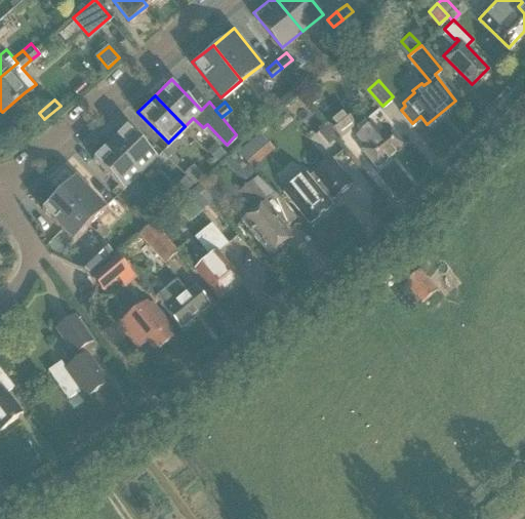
[(339,134),(355,122),(342,106),(326,118),(339,134)]
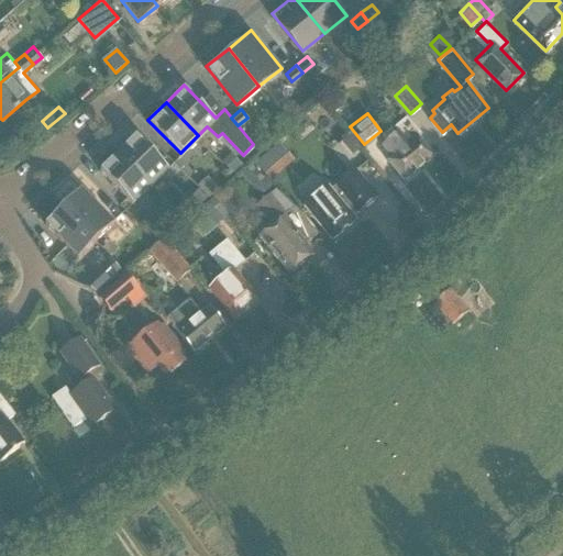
[(404,177),(433,153),(418,133),(420,131),(406,113),(394,124),(397,129),(382,142),(392,154),(387,157),(404,177)]
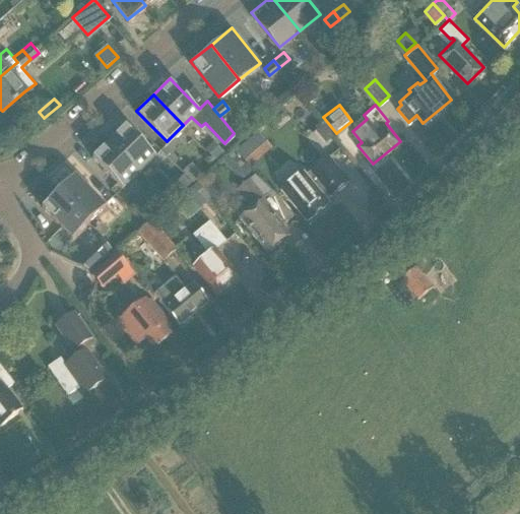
[(125,122),(109,138),(138,169),(154,152),(125,122)]
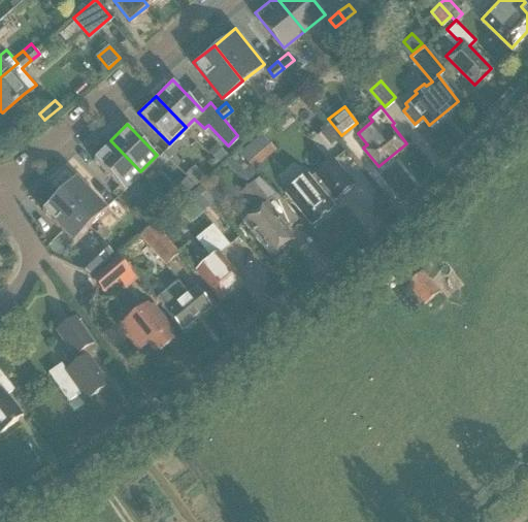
[(140,171),(110,140),(94,157),(124,188),(140,171)]
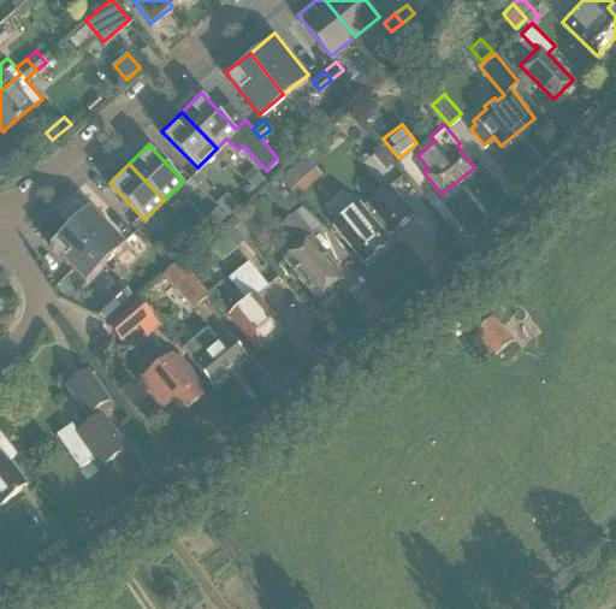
[(252,164),(242,173),(255,187),(265,177),(252,164)]
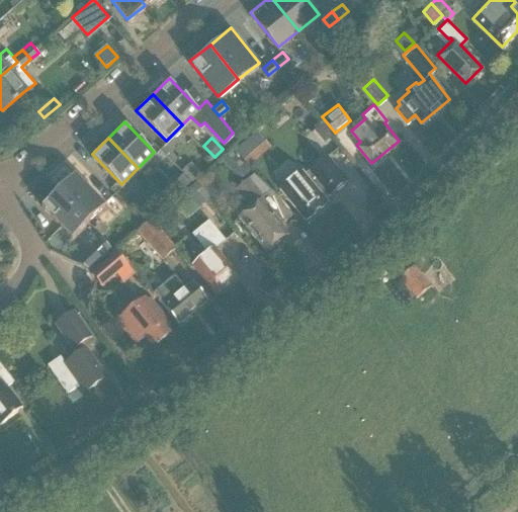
[(243,138),(235,145),(242,153),(250,146),(243,138)]
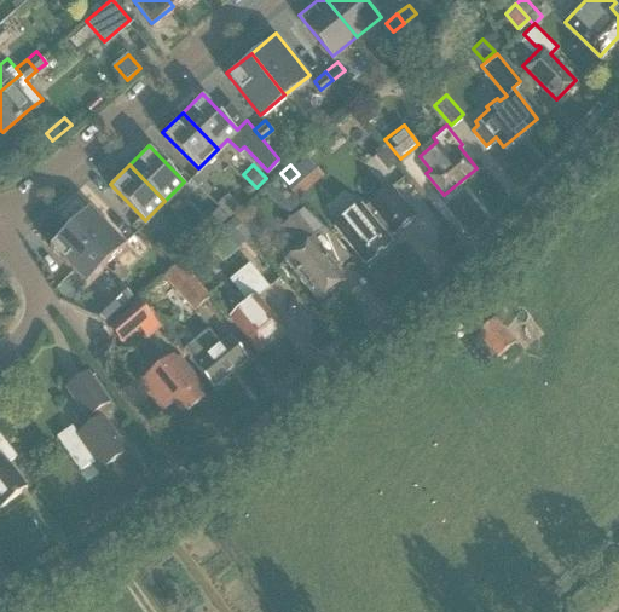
[(264,186),(281,205),(293,194),(276,175),(264,186)]
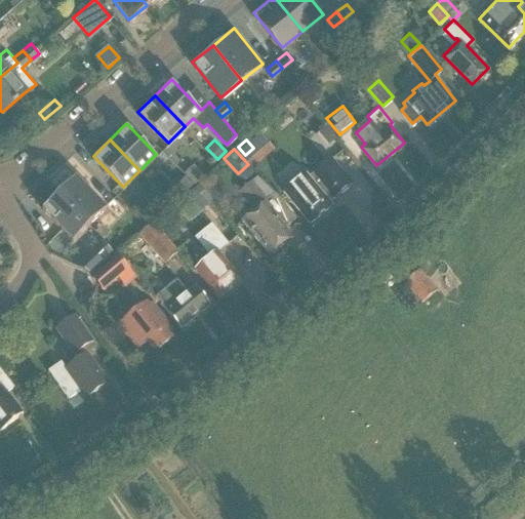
[(317,183),(308,190),(298,178),(284,191),(293,201),(309,221),(331,202),(328,199),(352,181),(331,155),(309,173),(317,183)]
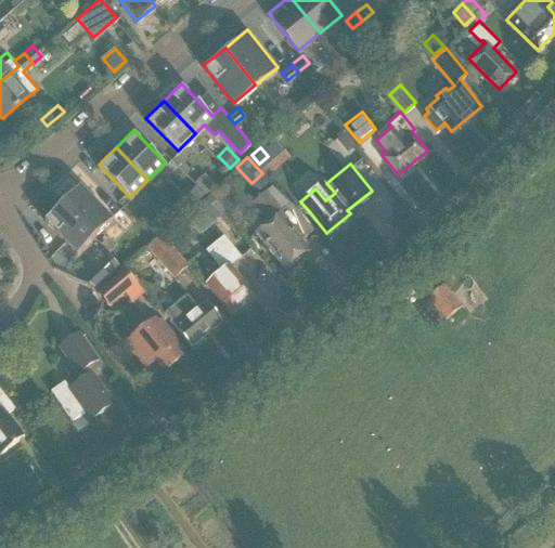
[(213,179),(204,170),(195,179),(204,187),(213,179)]
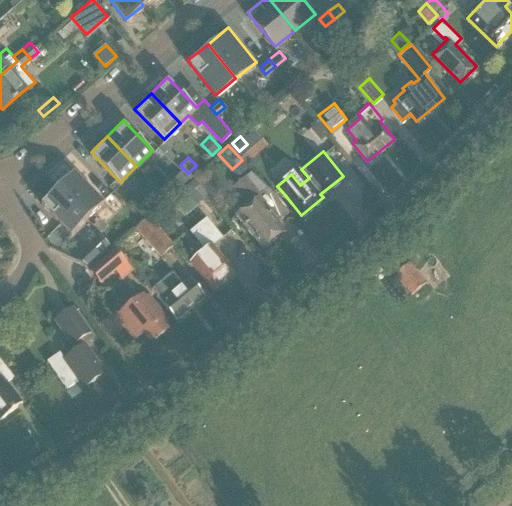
[(57,185),(87,216),(103,200),(73,169),(57,185)]
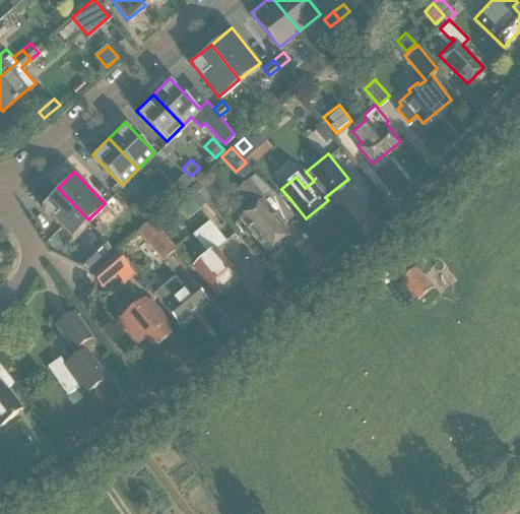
[(272,188),(264,194),(249,176),(237,186),(249,202),(253,199),(255,202),(239,215),(266,250),(288,232),(281,222),(293,213),(272,188)]
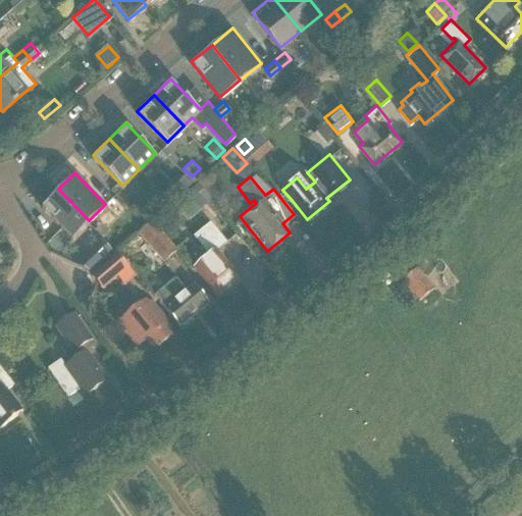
[(196,181),(186,189),(201,206),(211,197),(196,181)]
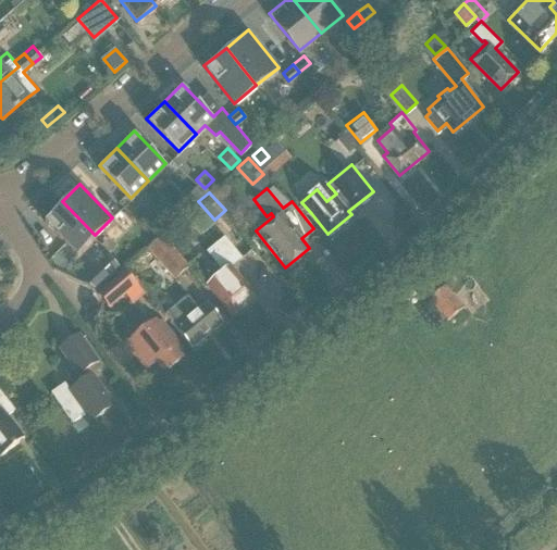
[(184,195),(173,204),(182,213),(193,203),(184,195)]
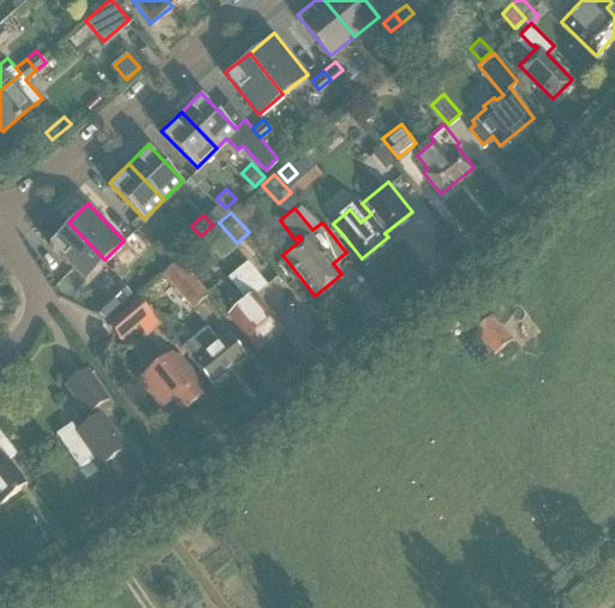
[(85,279),(105,260),(69,222),(48,242),(85,279)]
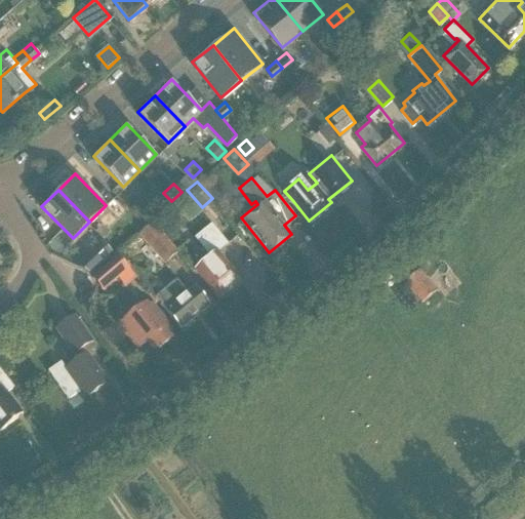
[(146,197),(134,208),(148,221),(158,209),(146,197)]
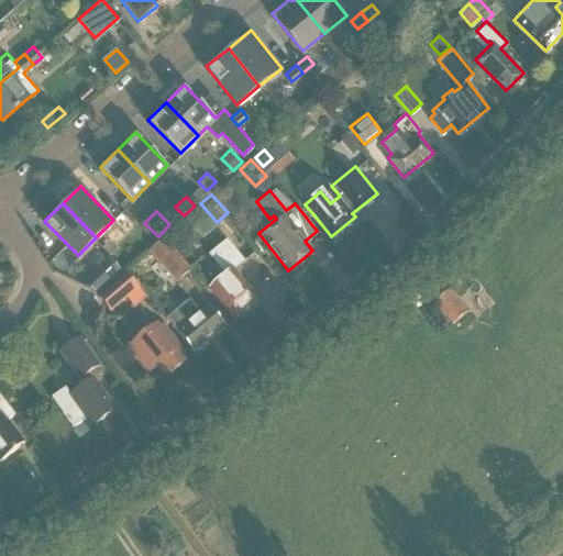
[(190,266),(164,235),(148,248),(175,279),(190,266)]
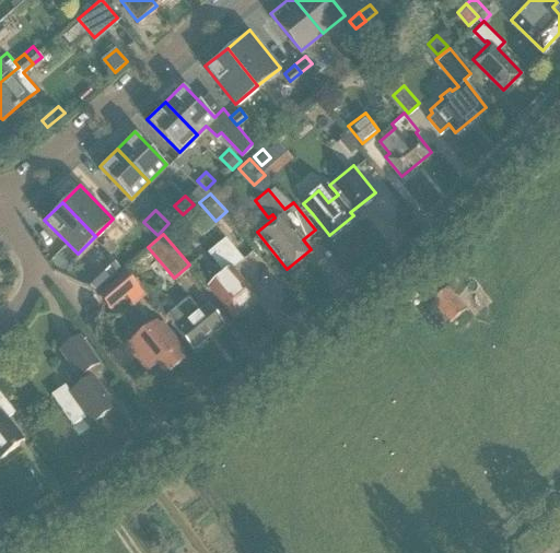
[(233,314),(256,294),(232,265),(243,257),(225,235),(208,249),(224,270),(208,283),(233,314)]
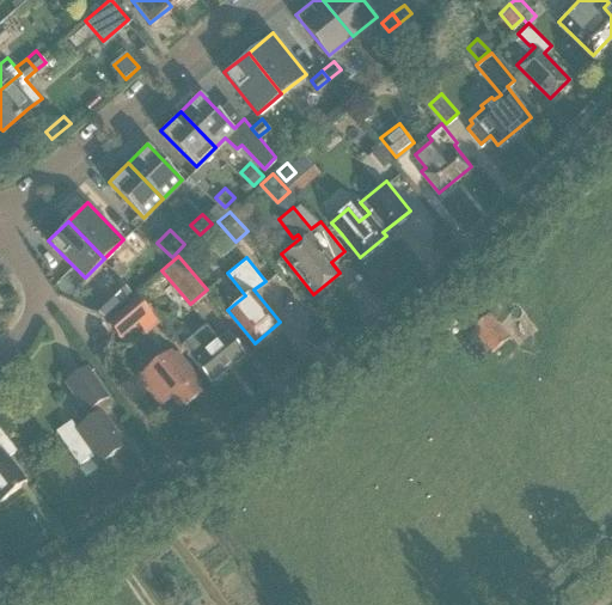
[(117,276),(89,304),(106,316),(132,292),(117,276)]
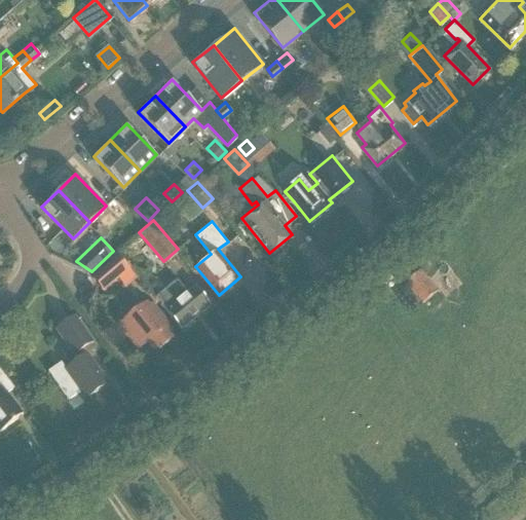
[(117,252),(90,274),(102,289),(129,266),(126,262),(117,252)]
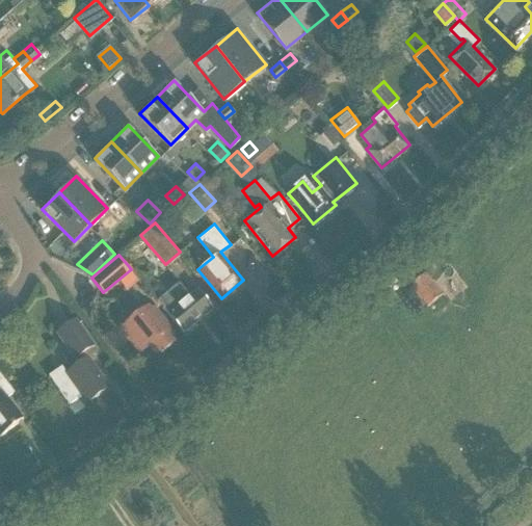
[(427,304),(442,291),(424,269),(409,283),(427,304)]
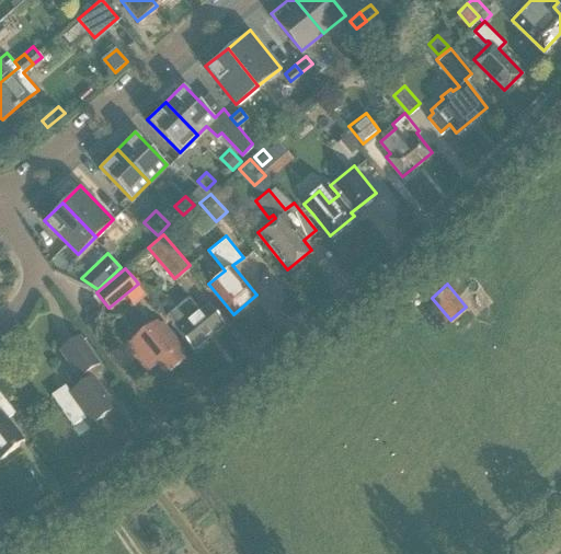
[(193,347),(222,323),(206,302),(199,309),(187,295),(165,313),(193,347)]
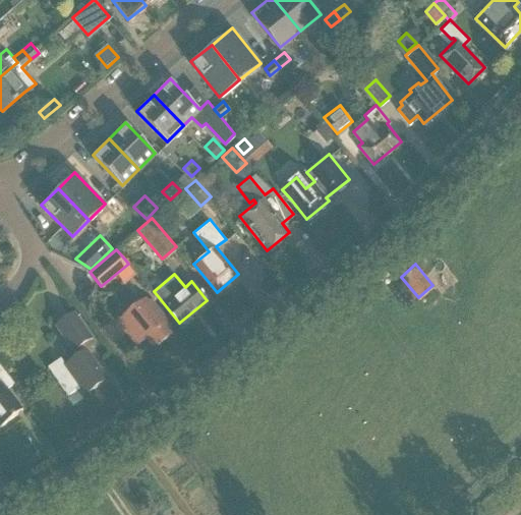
[(170,331),(166,326),(170,322),(151,297),(146,300),(143,298),(117,320),(135,342),(146,334),(154,344),(170,331)]
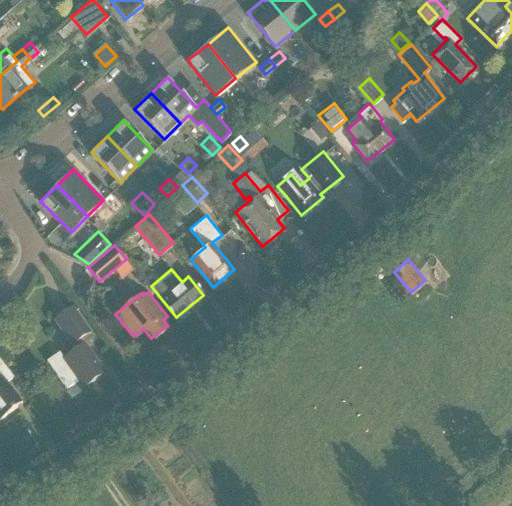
[(90,329),(72,305),(54,317),(75,348),(63,357),(59,350),(46,358),(66,386),(77,378),(82,385),(104,369),(85,341),(84,342),(80,336),(90,329)]
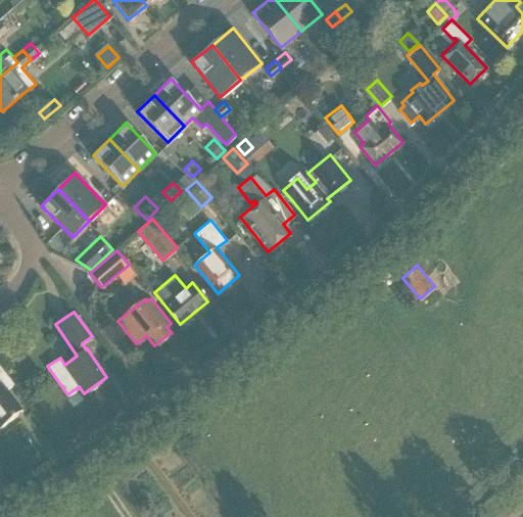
[(0,425),(22,409),(6,387),(13,382),(0,366),(0,425)]
